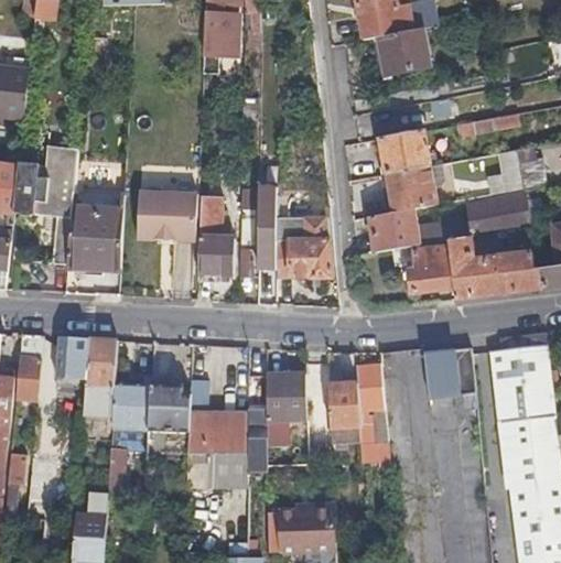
[(35,0),(34,15),(54,18),(56,0),(35,0)]
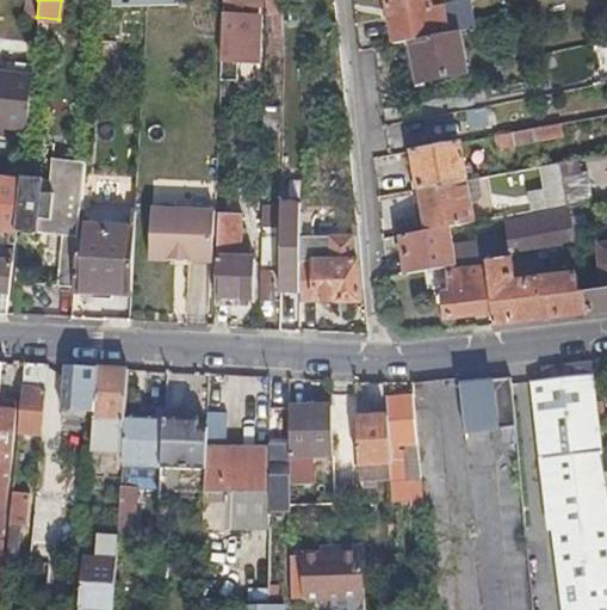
[(268,54),(282,54),(282,0),(264,0),(264,5),(264,12),(273,12),(273,34),(268,34),(268,54)]
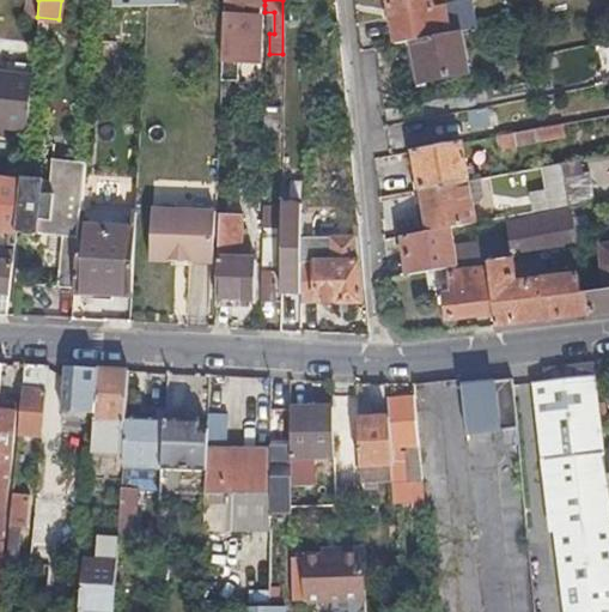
[(385,0),(389,16),(442,5),(440,0),(385,0)]
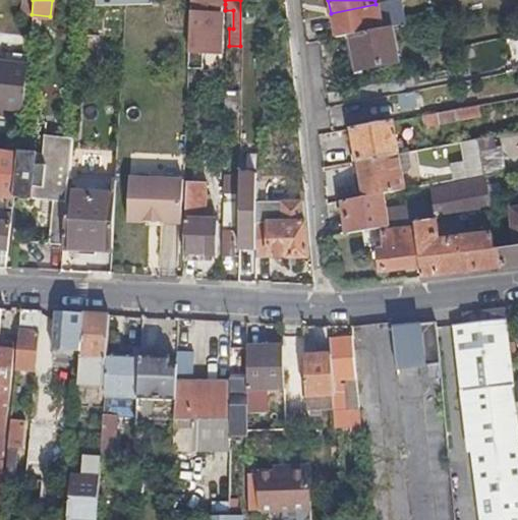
[(378,12),(381,26),(388,25),(402,22),(398,0),(393,1),(395,8),(378,12)]
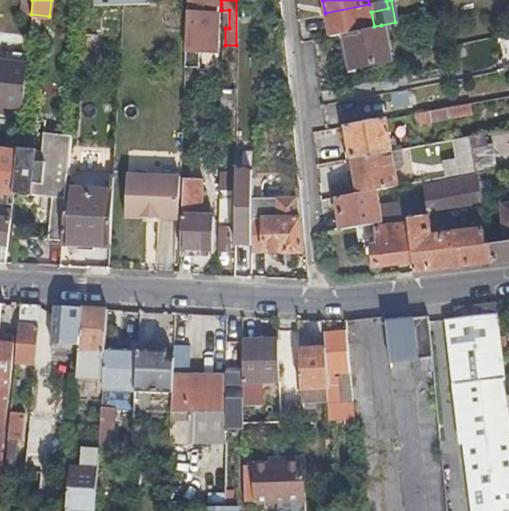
[(325,13),(330,36),(343,33),(374,26),(371,12),(388,8),(386,1),(369,4),(325,13)]
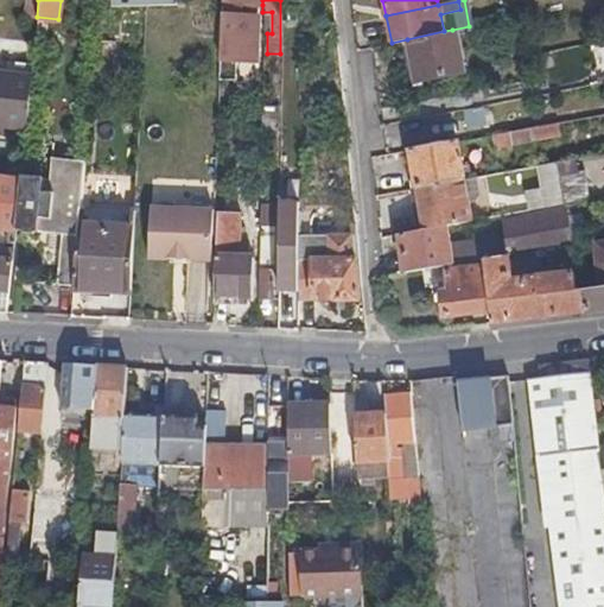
[(254,16),(220,16),(218,58),(254,59),(254,16)]
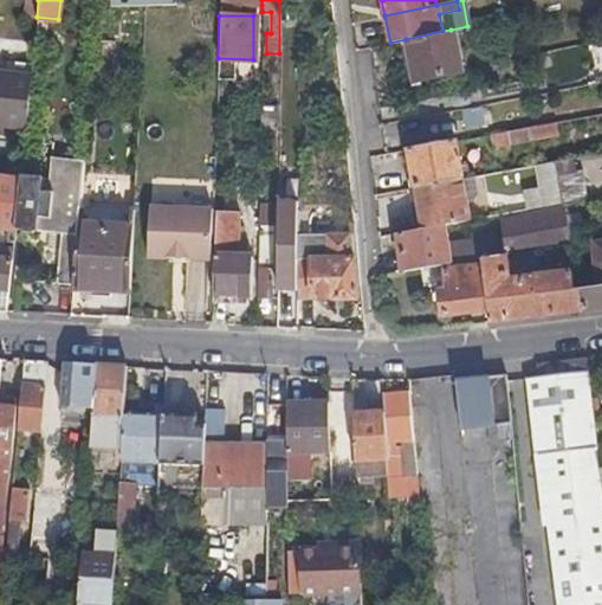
[(413,77),(459,66),(451,30),(442,31),(406,39),(413,77)]
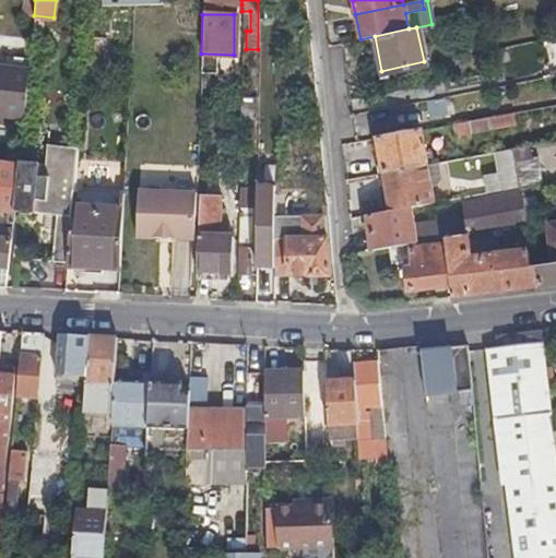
[(425,66),(424,61),(381,71),(381,75),(425,66)]
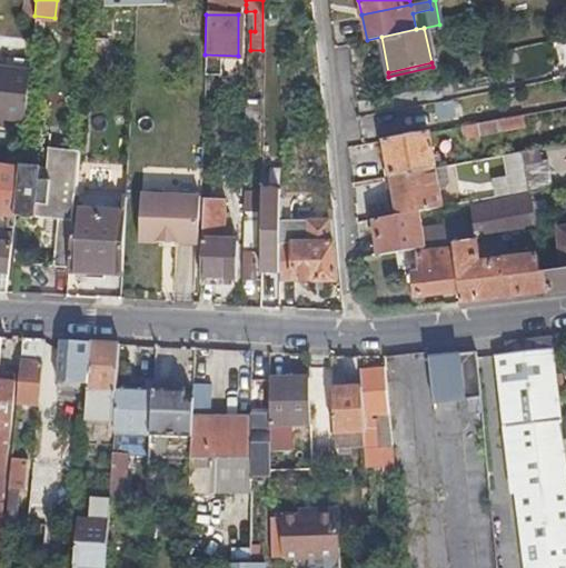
[(0,117),(25,121),(29,71),(0,68),(0,117)]
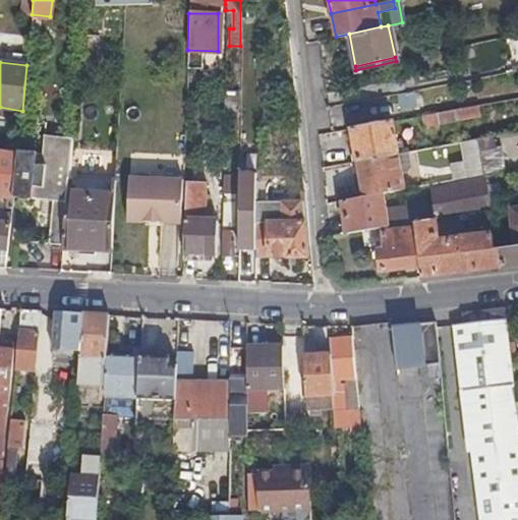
[(479,115),(477,104),(421,114),(423,125),(479,115)]
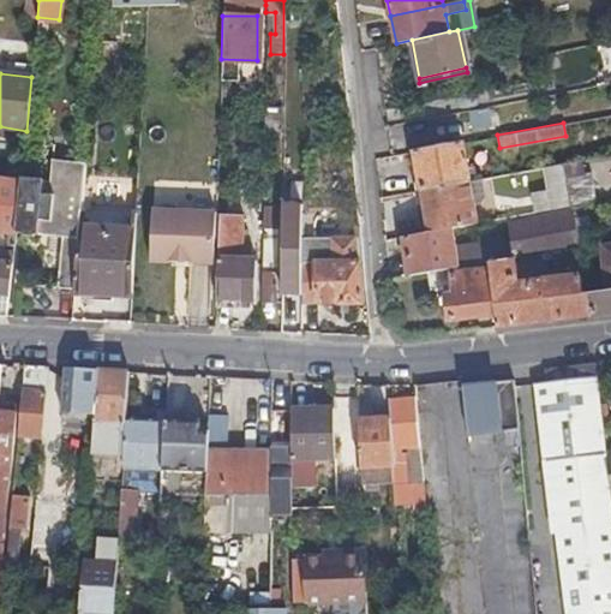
[(469,180),(461,142),(414,150),(421,189),(469,180)]
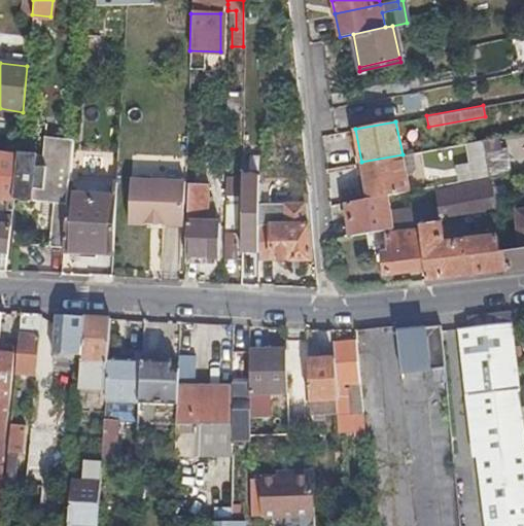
[(38,152),(37,152),(32,201),(50,202),(48,246),(63,247),(66,211),(67,196),(72,138),(43,137),(43,154),(38,154),(38,152)]
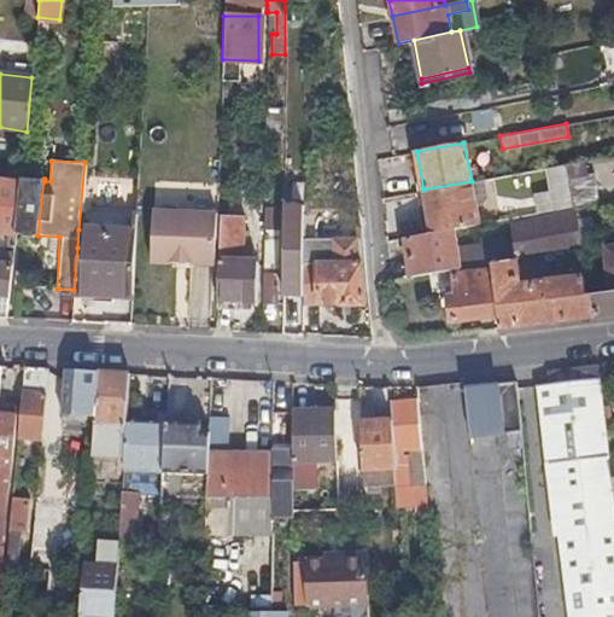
[(541,211),(572,207),(566,164),(548,167),(550,191),(537,193),(541,211)]
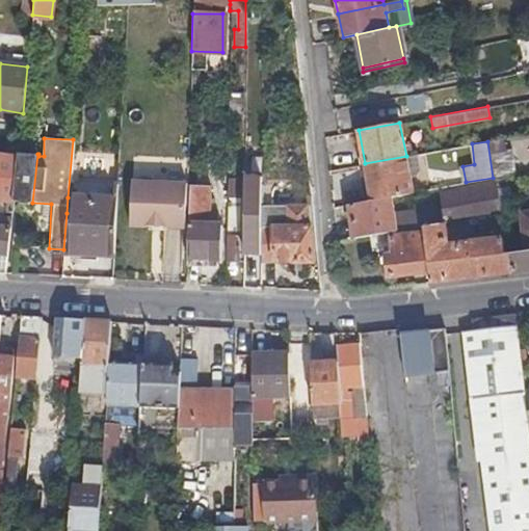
[(14,201),(32,203),(37,154),(19,153),(18,158),(14,201)]
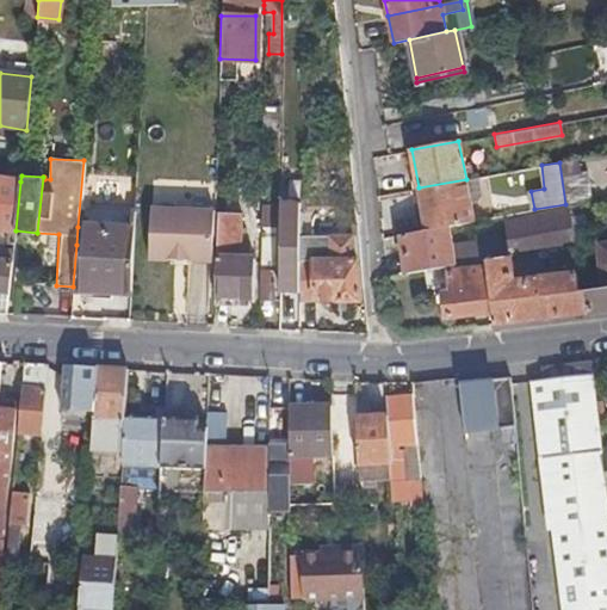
[(0,228),(16,230),(20,182),(0,178),(0,228)]
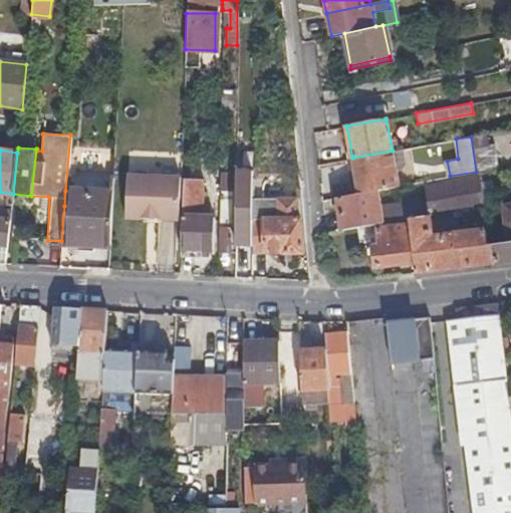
[(378,189),(399,185),(393,151),(352,158),(359,193),(378,189)]
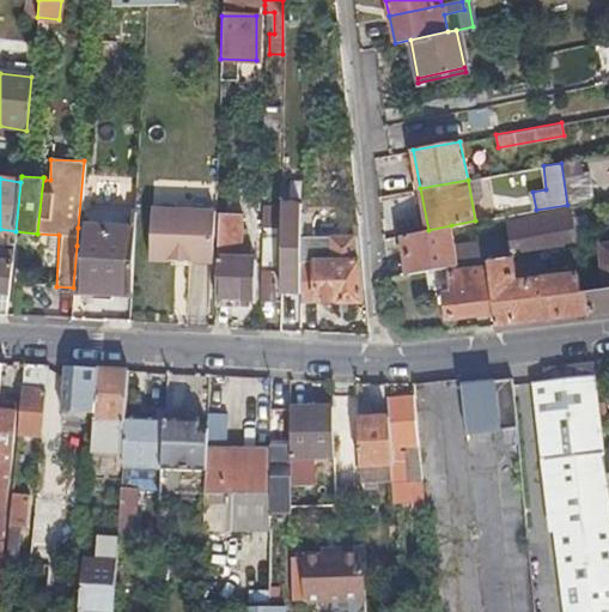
[(212,262),(214,211),(152,208),(150,260),(212,262)]
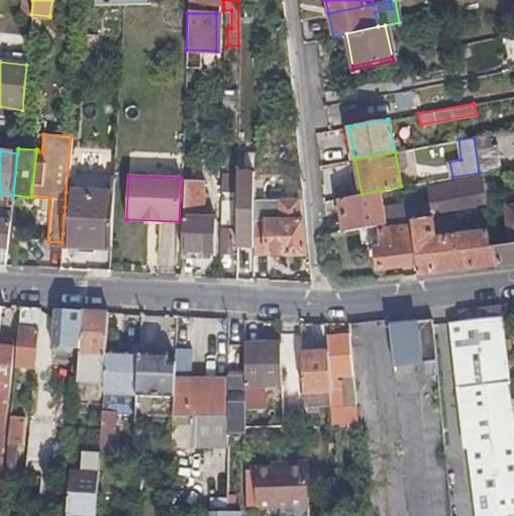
[(362,194),(339,197),(344,231),(411,219),(432,216),(464,211),(485,208),(480,178),(427,187),(428,197),(383,205),(381,190),(362,194)]
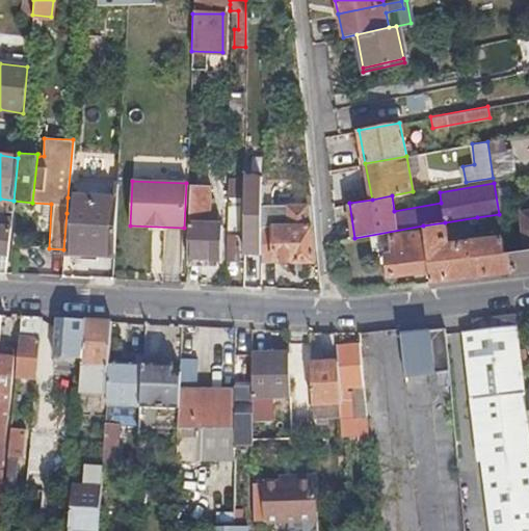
[(212,185),(189,184),(187,258),(208,258),(208,246),(220,247),(221,223),(211,223),(212,185)]
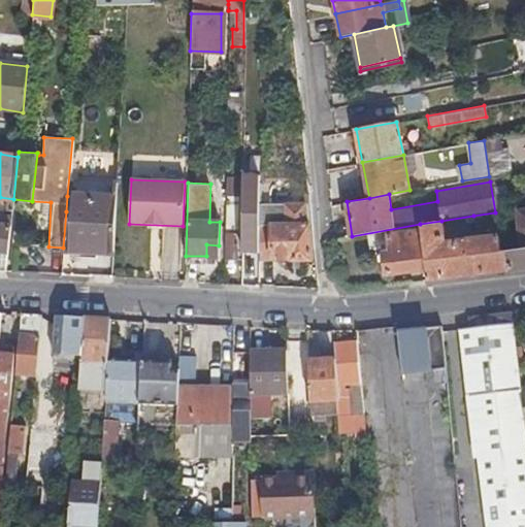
[(236,193),(225,193),(223,232),(235,233),(236,193)]
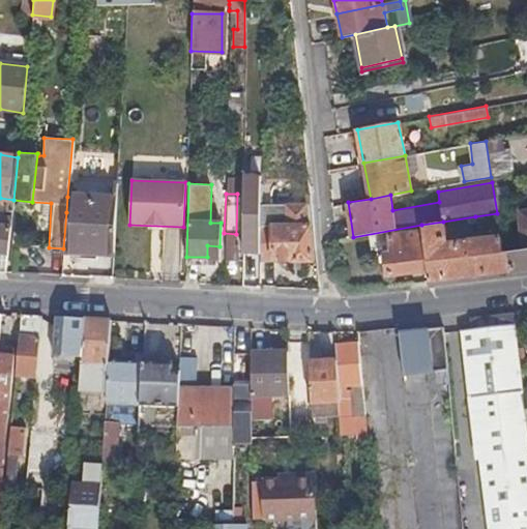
[(260,204),(259,259),(291,259),(291,260),(313,260),(310,226),(313,226),(310,194),(300,195),(301,204),(260,204)]
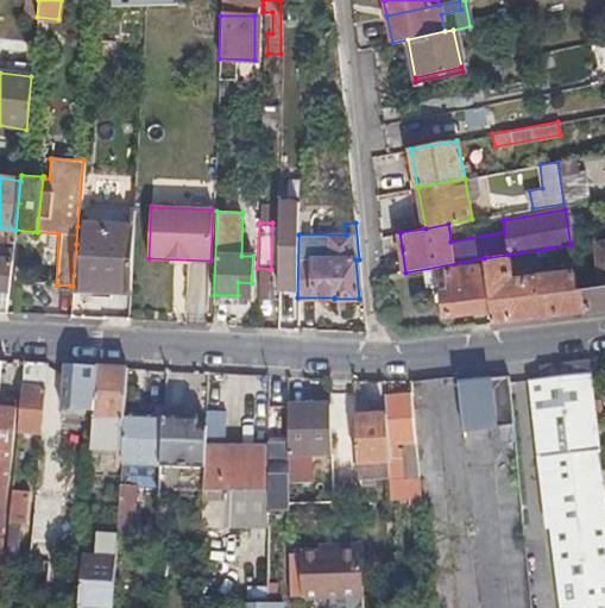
[(112,245),(113,229),(77,226),(76,244),(112,245)]
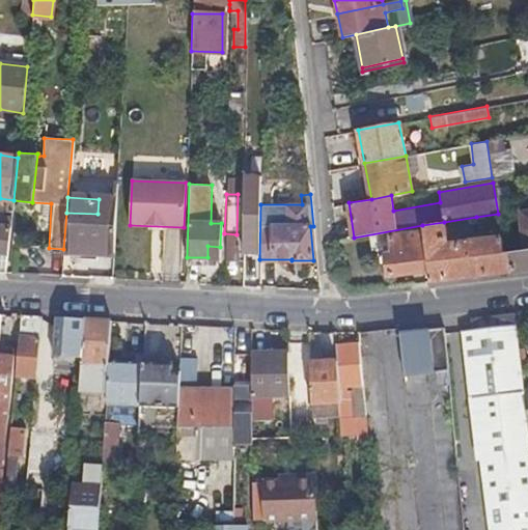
[(116,199),(99,199),(98,214),(66,213),(63,249),(113,251),(116,199)]
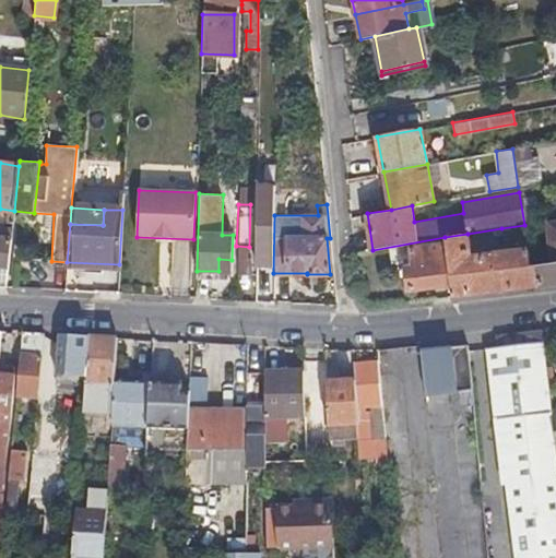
[(555,218),(546,221),(553,262),(555,261),(555,218)]
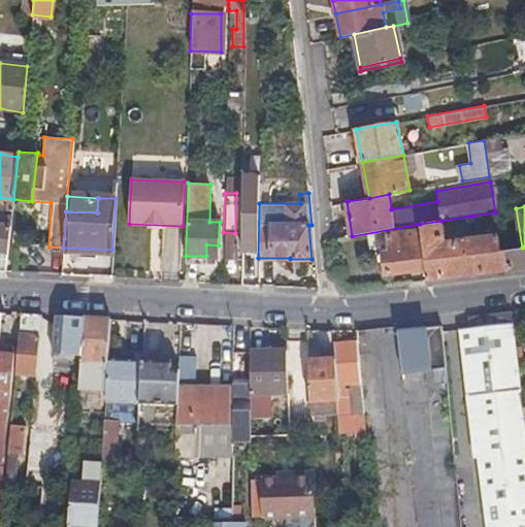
[(479,227),(497,224),(495,212),(473,216),(479,227)]
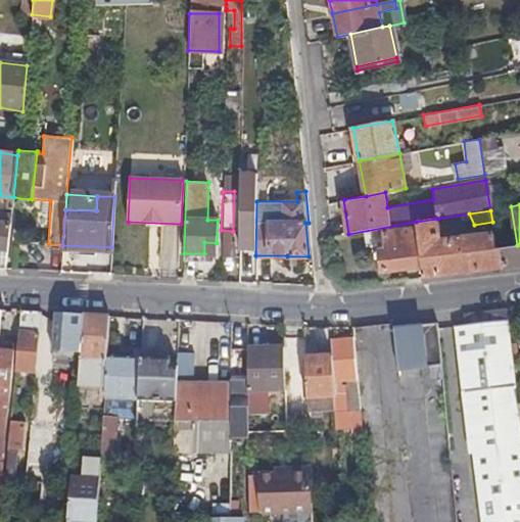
[(0,268),(5,269),(9,232),(11,216),(0,214),(0,268)]
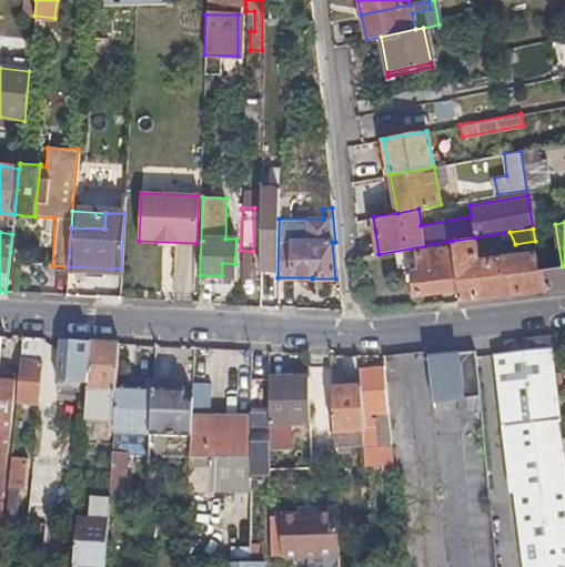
[(540,270),(536,253),(504,256),(504,252),(498,252),(500,257),(492,259),(491,253),(486,254),(486,259),(478,260),(475,238),(452,241),(453,247),(457,289),(458,300),(533,291),(547,290),(544,270),(540,270)]
